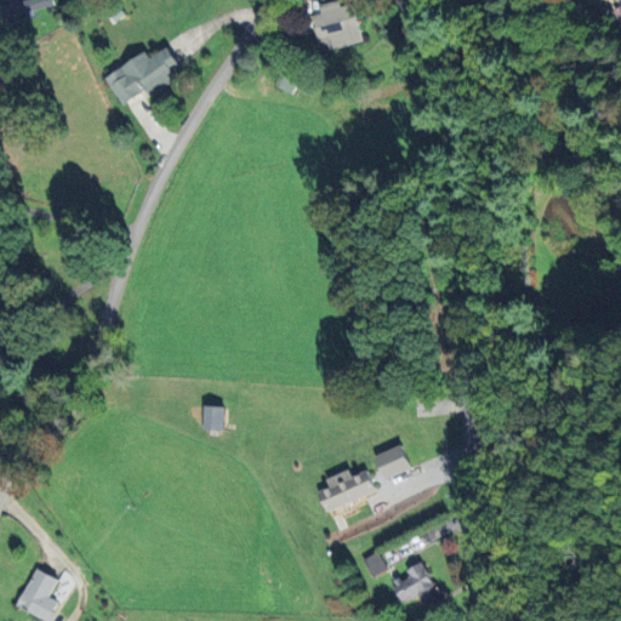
[(22,0),(0,6),(0,18),(55,5),(52,0),(22,0)]
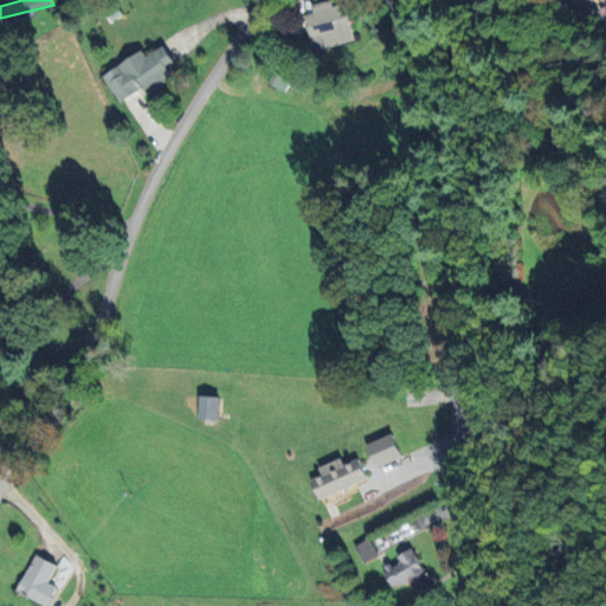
[(310,49),(352,43),(346,4),(333,6),(331,0),(313,4),(314,13),(305,14),(310,49)]
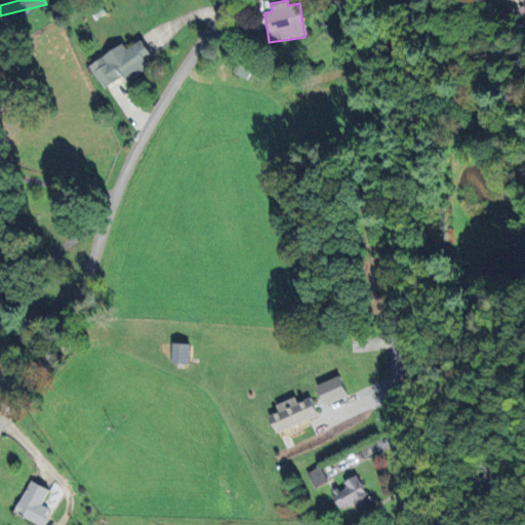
[(90,66),(105,88),(124,76),(127,82),(152,67),(147,59),(153,55),(143,40),(127,49),(124,44),(90,66)]
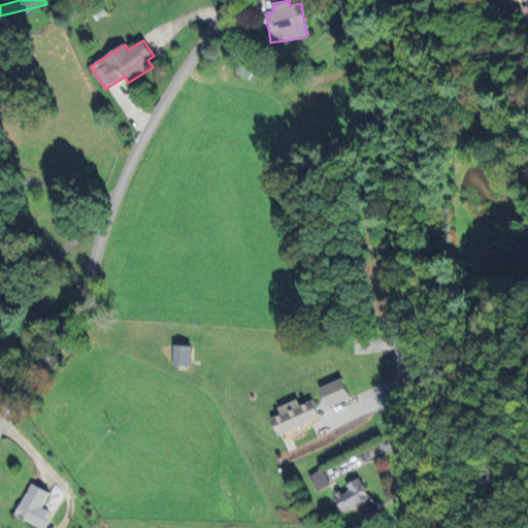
[(0,295),(8,293),(0,264),(0,295)]
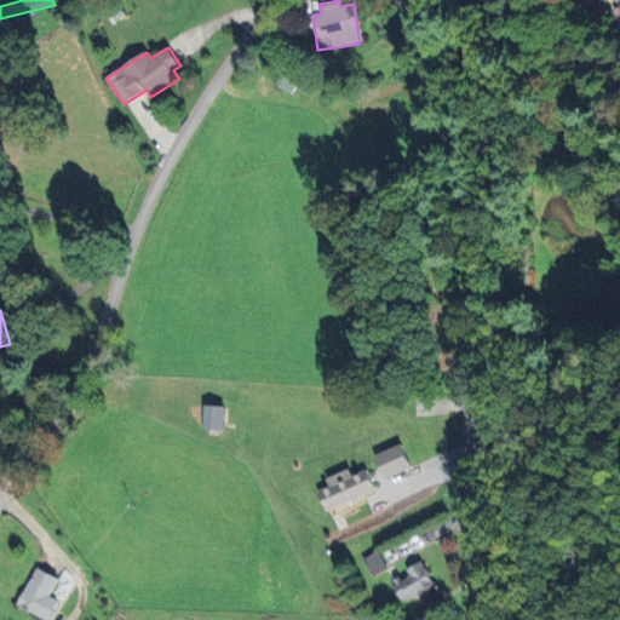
[(204,430),(224,430),(224,407),(204,406),(204,430)]
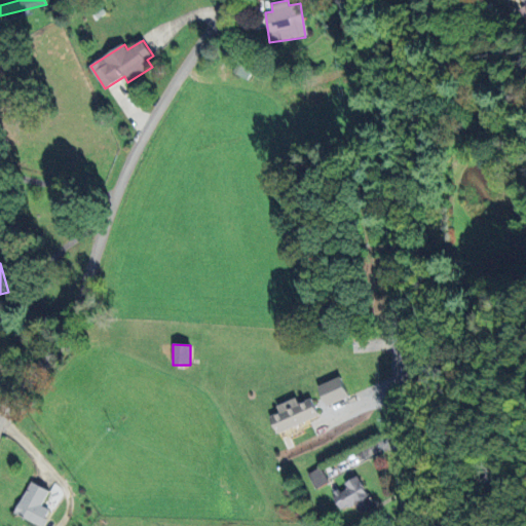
[(320,385),(328,406),(349,397),(342,376),(320,385)]
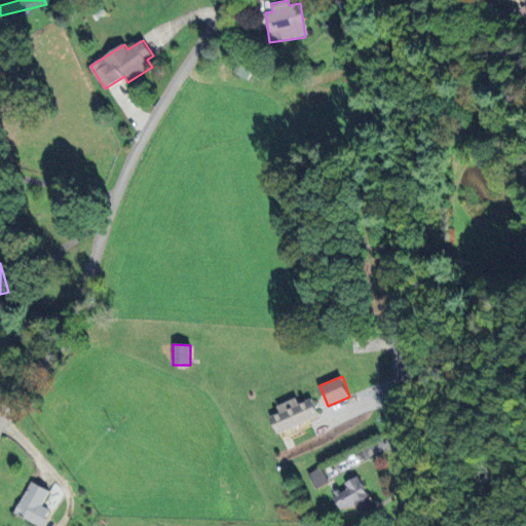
[(277,406),(280,413),(270,417),(277,433),(320,416),(312,399),(301,403),(299,397),(277,406)]
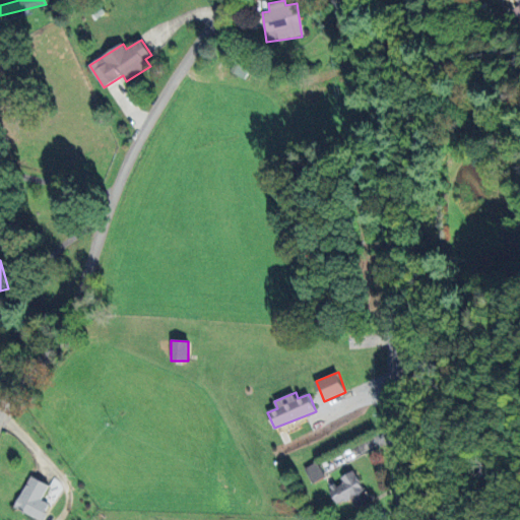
[(312,483),(325,477),(318,462),(306,468),(312,483)]
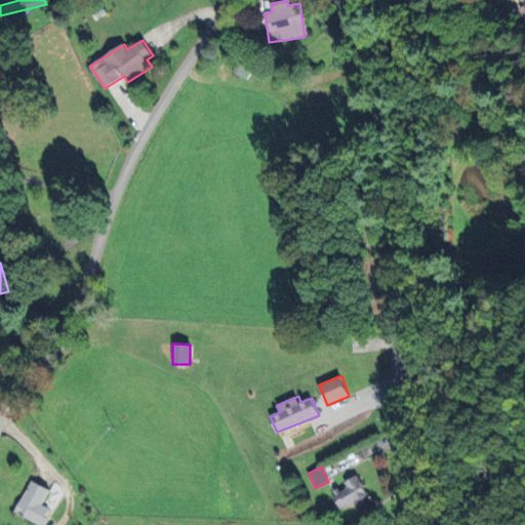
[(362,515),(376,506),(357,476),(346,483),(347,485),(332,494),(341,511),(354,502),(362,515)]
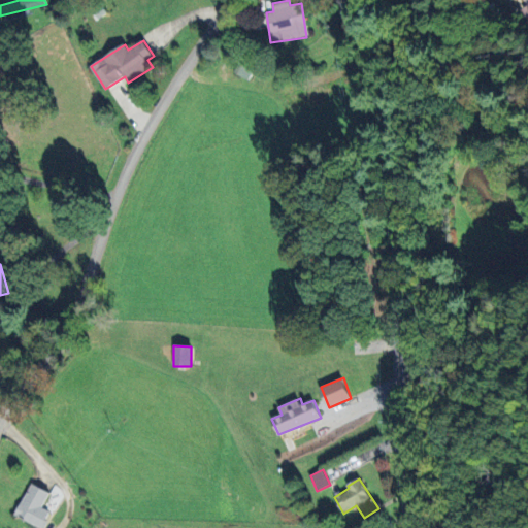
[(50,492),(31,484),(17,517),(43,527),(51,512),(42,508),(50,492)]
